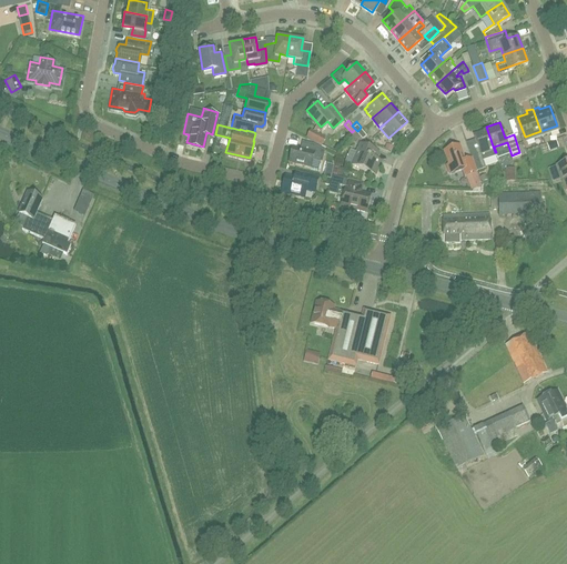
[(320,142),(324,134),(310,126),(305,134),(320,142)]
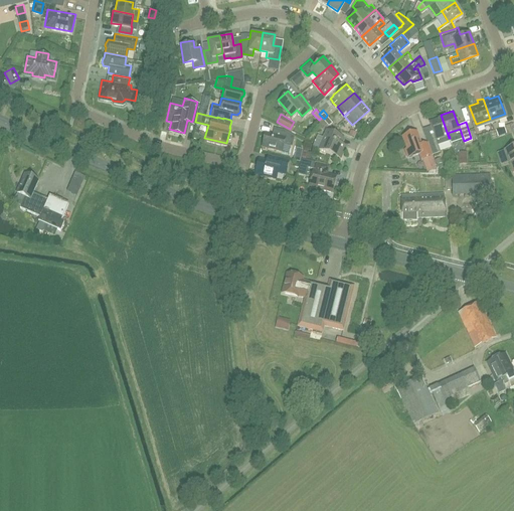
[(437,142),(449,138),(441,115),(429,120),(434,134),(425,136),(432,152),(440,149),(437,142)]
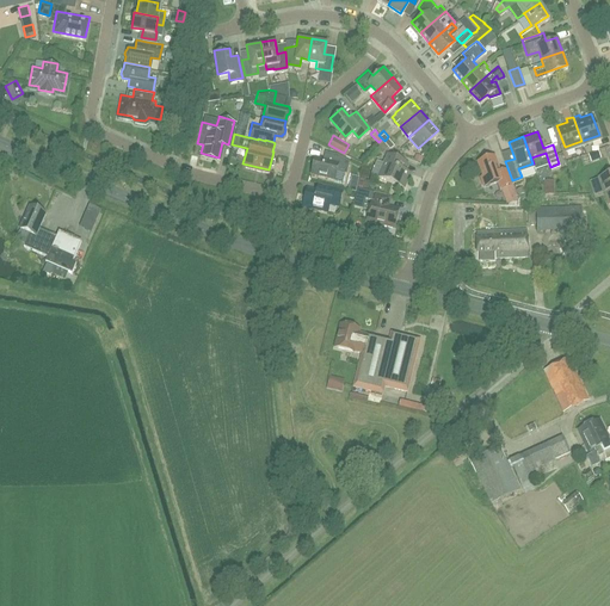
[(382,138),(376,146),(381,150),(387,144),(384,141),(382,138)]
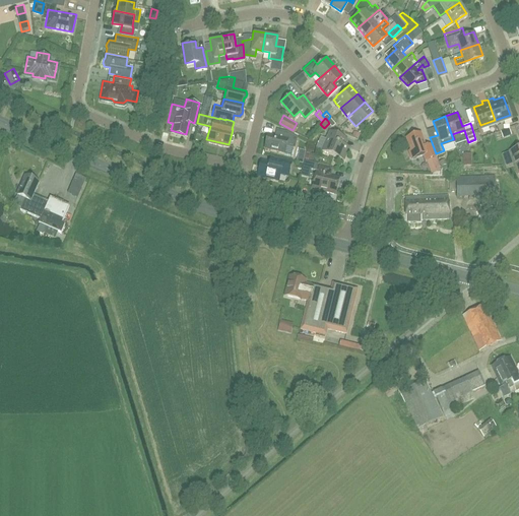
[(506,135),(513,131),(509,123),(501,126),(506,135)]
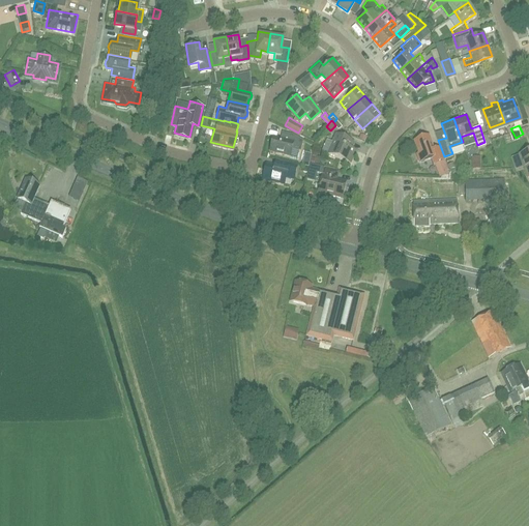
[(271,137),(269,148),(289,152),(291,146),(299,148),(302,137),(292,130),(281,128),(280,135),(272,133),(271,137)]
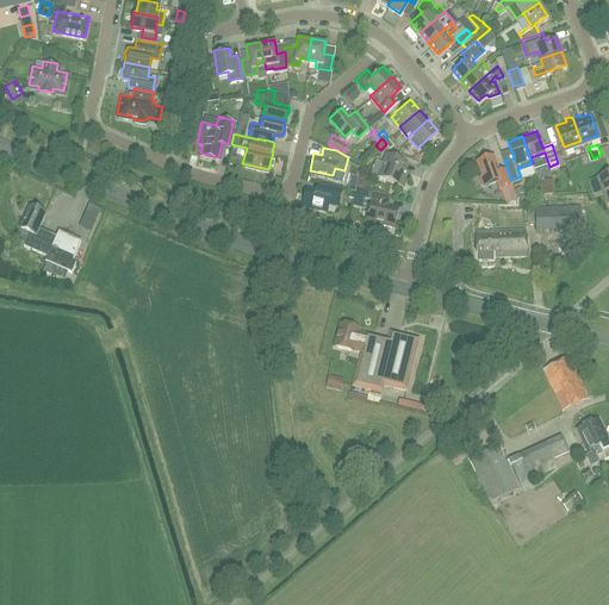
[(383,160),(376,157),(370,170),(402,184),(408,169),(404,168),(406,160),(386,150),(383,160)]
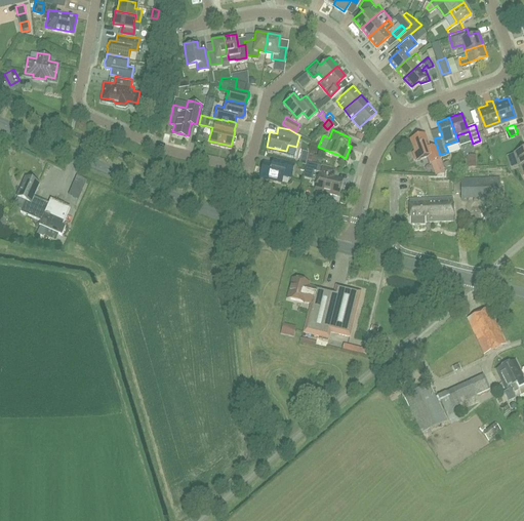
[(424,131),(409,136),(413,149),(411,149),(414,157),(427,153),(429,159),(430,159),(434,172),(444,170),(442,165),(443,165),(440,155),(435,143),(429,145),(424,131)]
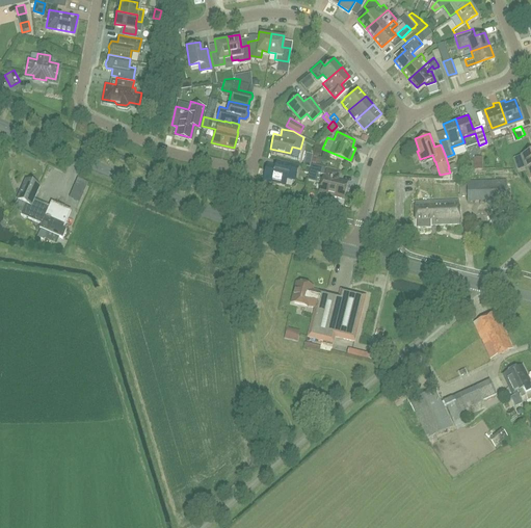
[(530,148),(521,152),(529,175),(530,174),(530,148)]
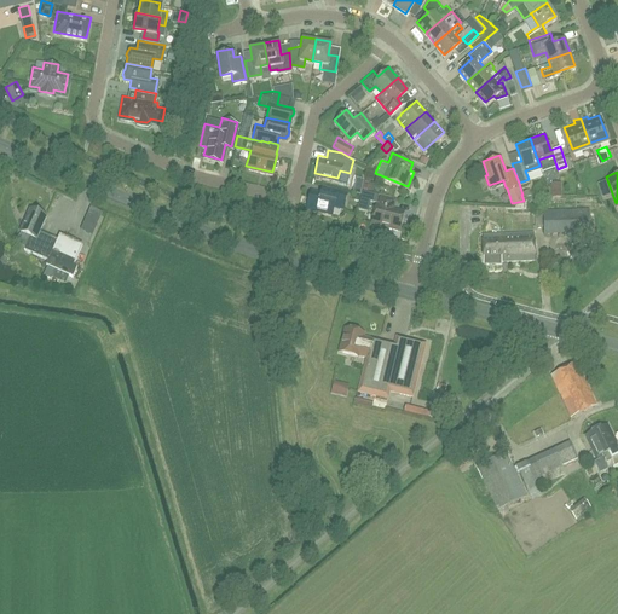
[(310,187),(306,206),(330,212),(333,202),(342,204),(346,190),(329,186),(321,184),(319,190),(310,187)]
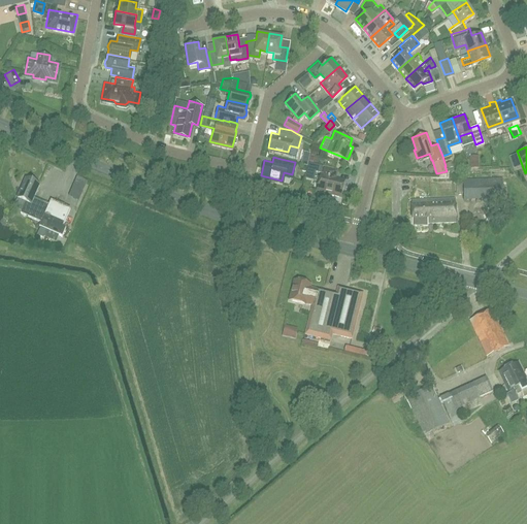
[(308,160),(306,167),(315,169),(321,170),(322,163),(308,160)]
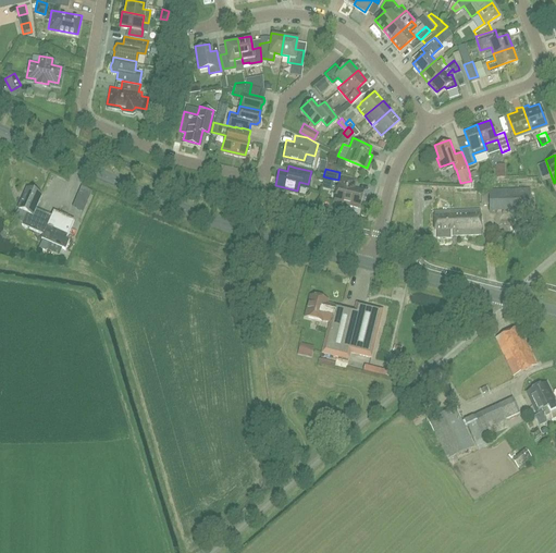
[(353,185),(355,177),(342,174),(340,183),(337,182),(334,198),(358,204),(362,188),(353,185)]
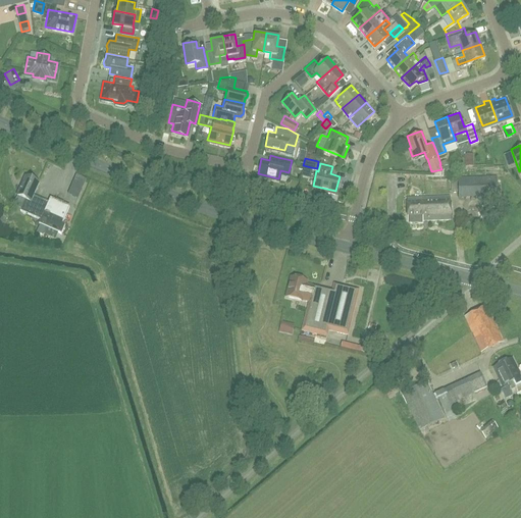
[(47,198),(33,192),(38,179),(24,173),(16,193),(23,196),(19,207),(40,216),(38,221),(60,230),(64,221),(61,220),(68,203),(49,194),(47,198)]
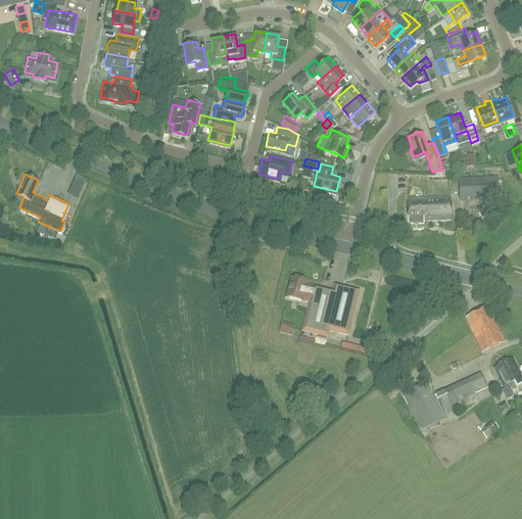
[(459,195),(496,194),(496,174),(458,175),(459,195)]
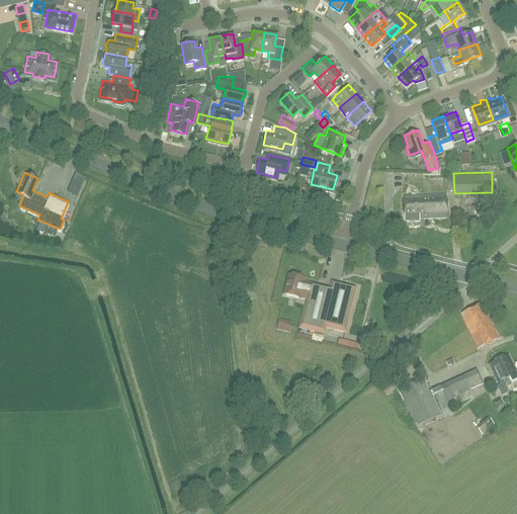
[(425,209),(425,216),(446,216),(445,191),(421,192),(421,210),(425,209)]
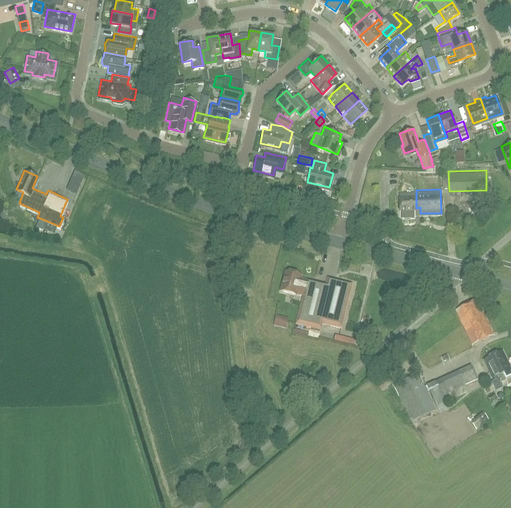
[(414,213),(420,213),(420,207),(416,208),(416,190),(398,191),(398,216),(414,215),(414,213)]
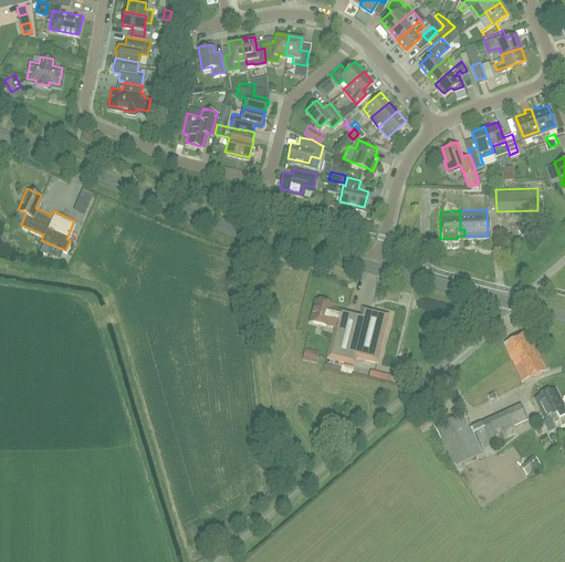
[(338,309),(331,306),(332,301),(314,298),(309,319),(326,323),(326,322),(334,323),(326,355),(344,360),(343,362),(352,364),(355,354),(376,360),(382,335),(380,335),(386,312),(363,306),(361,313),(338,308),(338,309)]
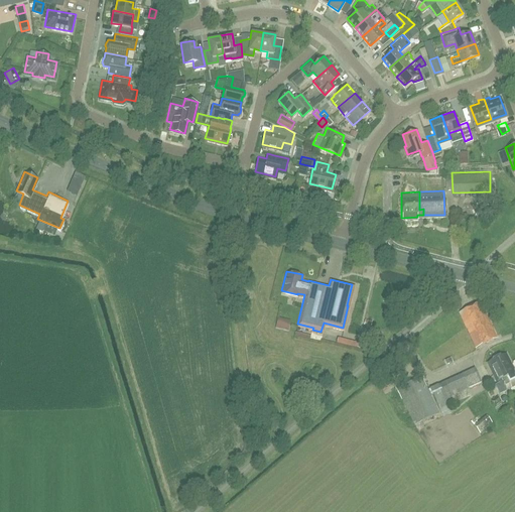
[(475,345),(496,335),(480,299),(458,308),(475,345)]
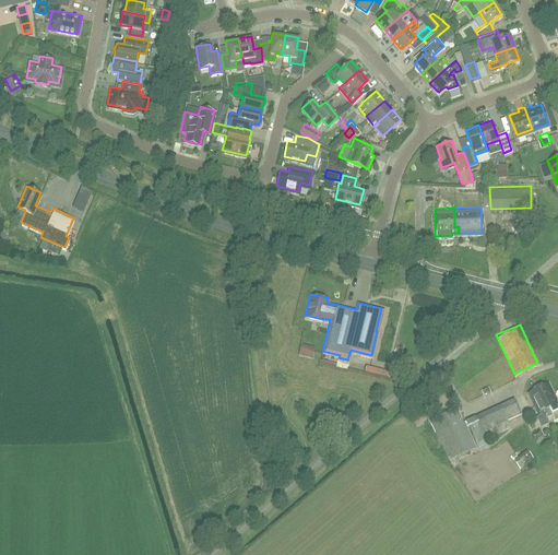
[(300,349),(313,353),(317,344),(304,340),(300,349)]
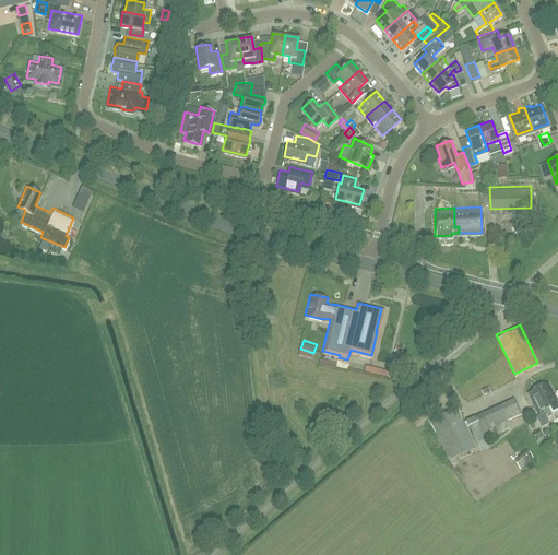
[(546,402),(556,397),(547,380),(526,390),(533,403),(544,398),(546,402)]
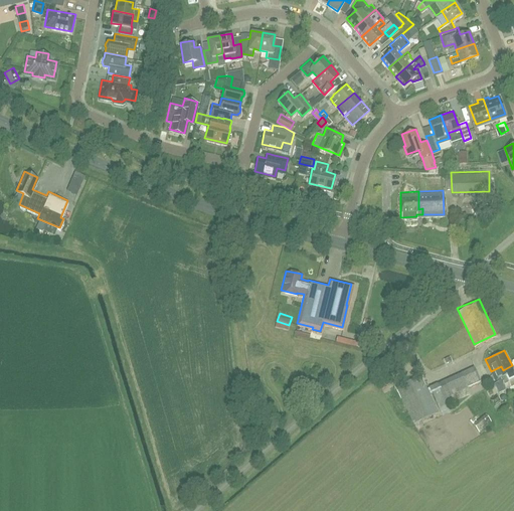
[(438,405),(469,391),(467,385),(479,379),(473,365),(429,385),(438,405)]
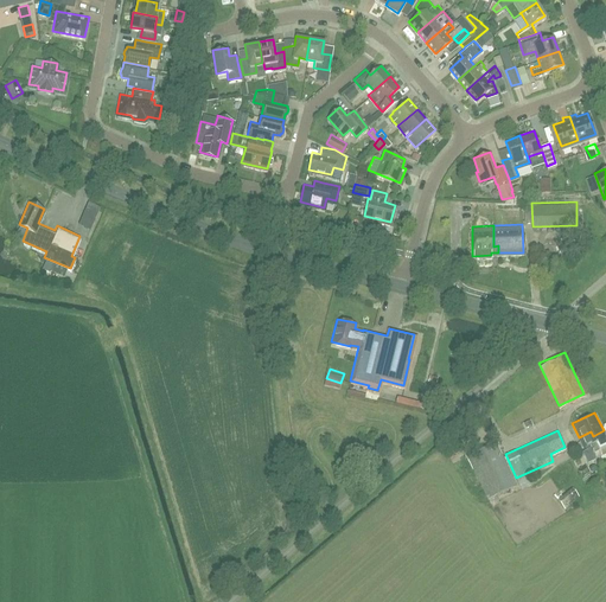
[(591,431),(579,437),(585,448),(581,449),(587,460),(605,450),(605,435),(605,436),(603,431),(604,431),(604,430),(593,436),(591,431)]
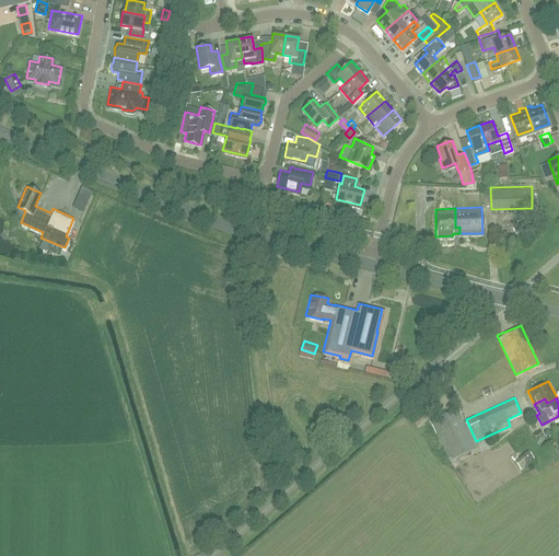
[(450,459),(475,446),(456,407),(431,419),(450,459)]
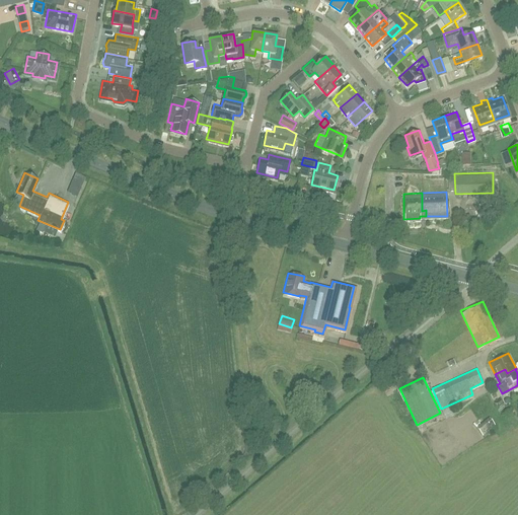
[(498,419),(494,414),(490,417),(488,415),(475,425),(482,432),(494,422),(498,419)]
